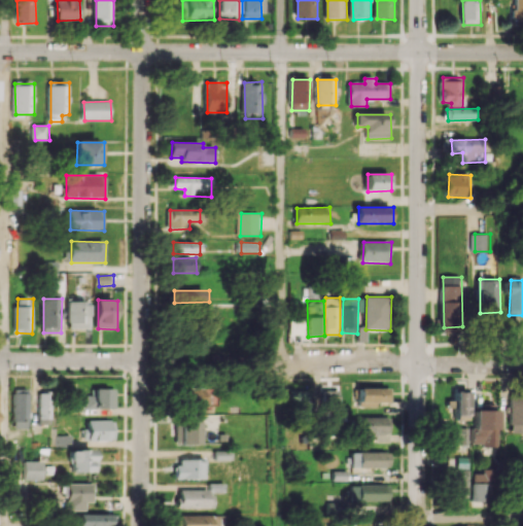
[(90,303),(70,303),(70,328),(90,328),(90,303)]
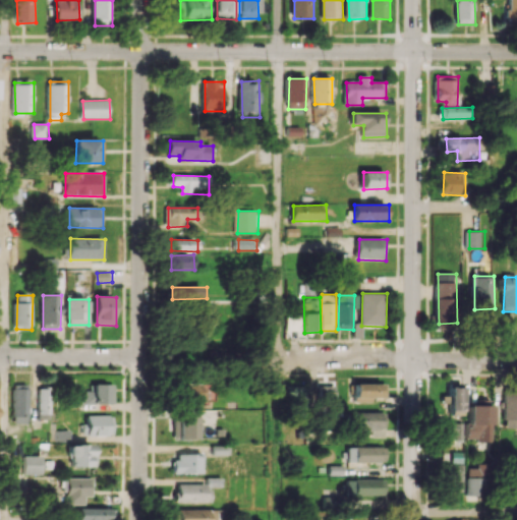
[(217,385),(180,384),(180,402),(217,403),(217,385)]
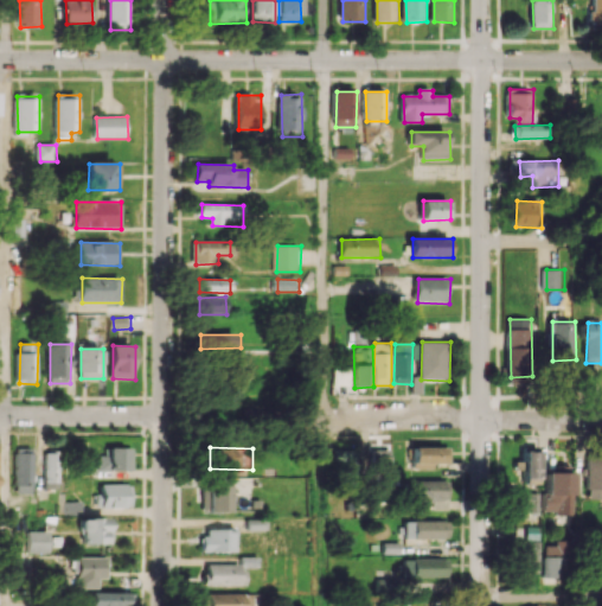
[(452,448),(415,447),(415,470),(436,470),(436,465),(452,465),(452,448)]
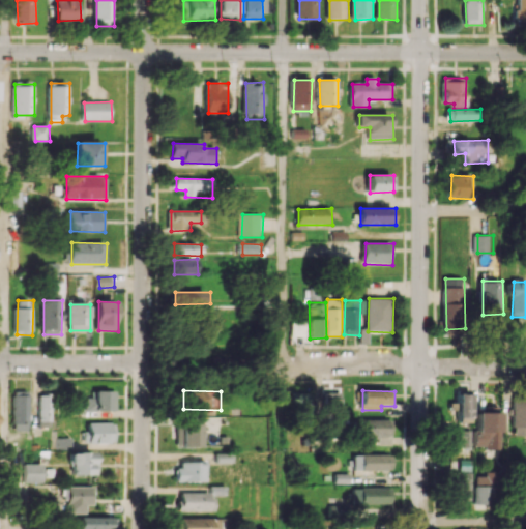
[(31,391),(17,391),(16,431),(30,431),(31,391)]
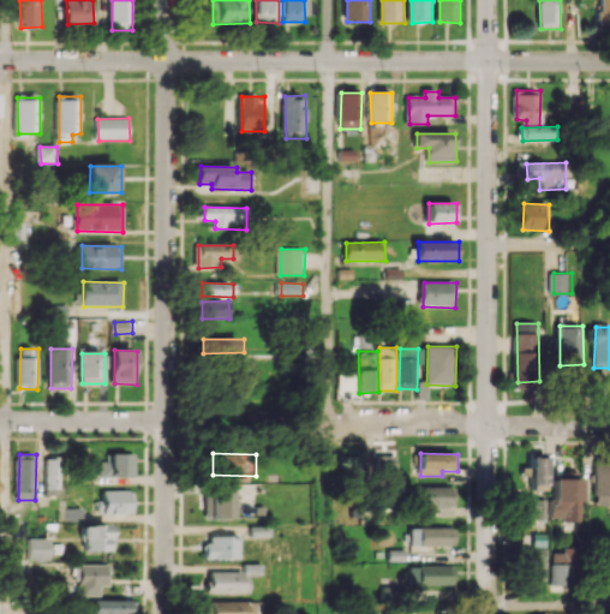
[(138,478),(138,454),(114,454),(114,463),(105,462),(105,477),(138,478)]
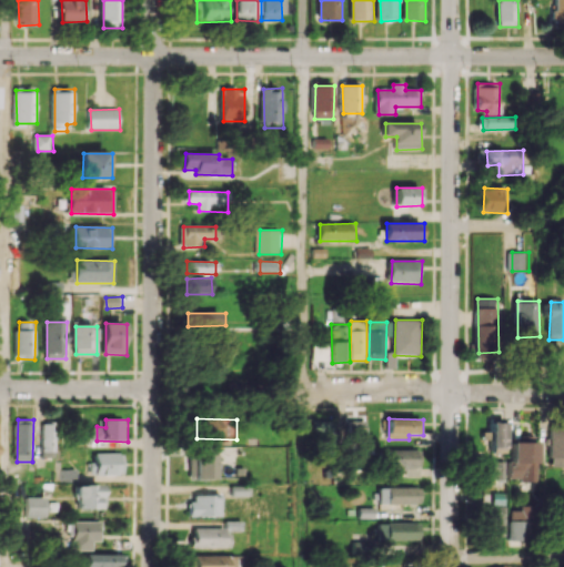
[(369,421),(351,422),(351,455),(370,455),(369,421)]
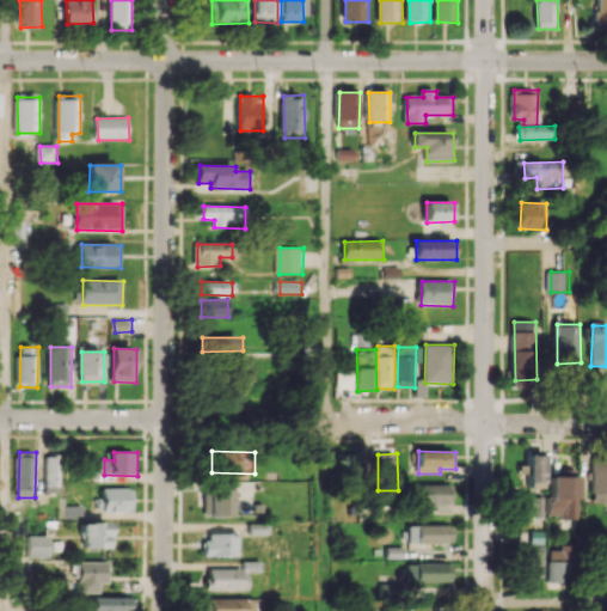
[(362,454),(342,454),(342,474),(363,474),(362,454)]
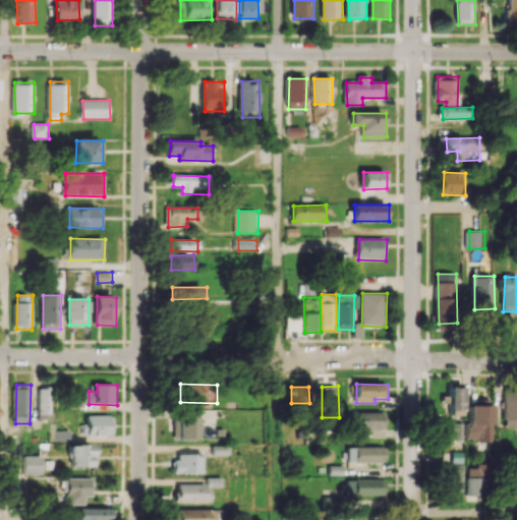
[(466,388),(453,388),(453,415),(466,415),(466,388)]
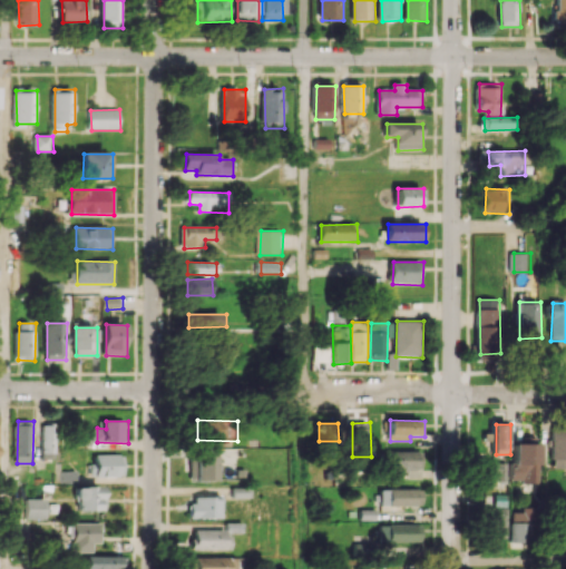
[(58,425),(45,427),(46,460),(58,459),(58,425)]
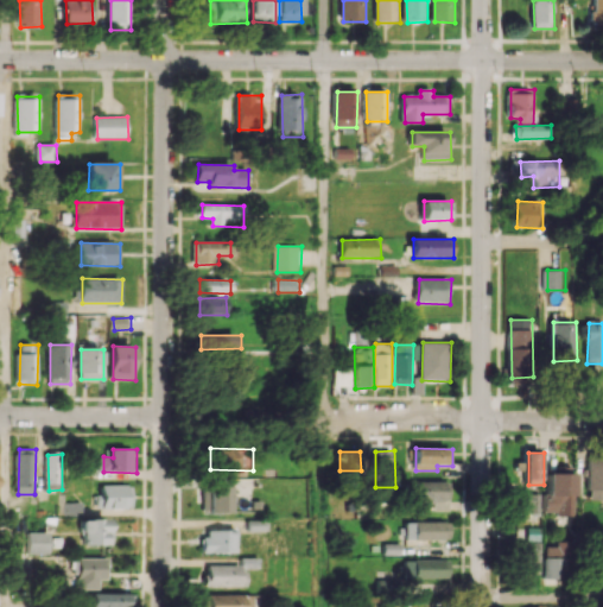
[(602,461),(592,461),(592,501),(602,500),(602,461)]
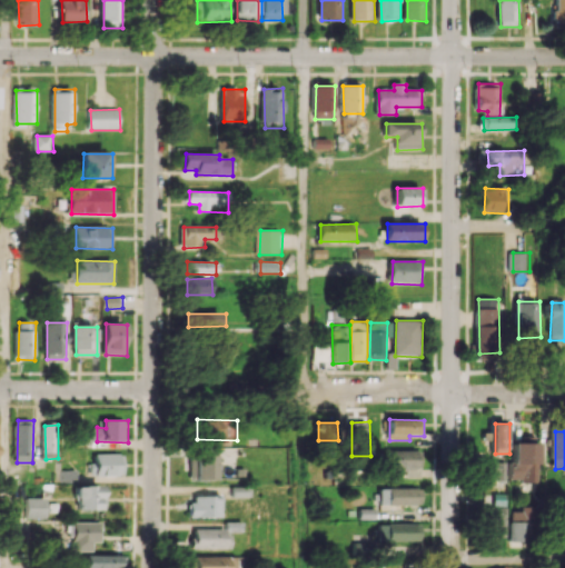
[(542,444),(514,444),(515,481),(543,481),(542,444)]
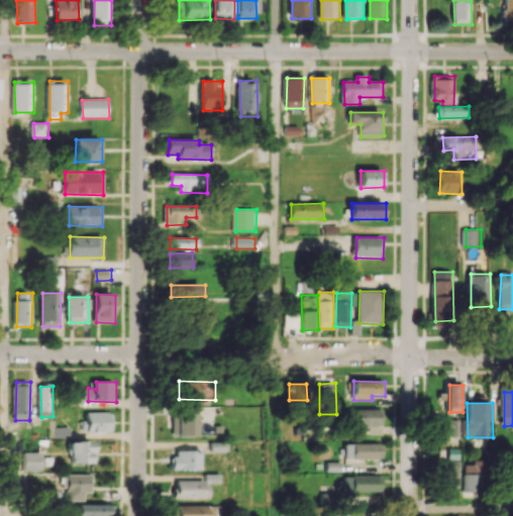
[(385,410),(353,409),(353,427),(371,427),(371,434),(384,435),(385,410)]
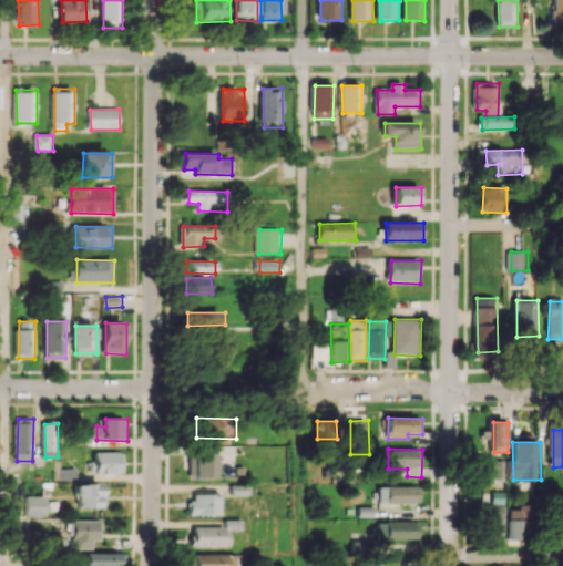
[(126,453),(99,453),(99,475),(126,475),(126,453)]
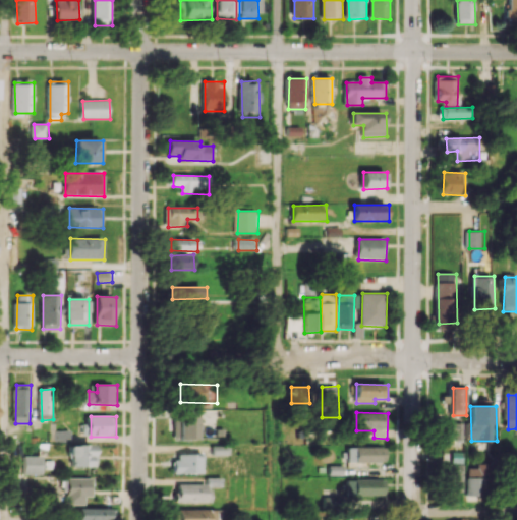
[(197,441),(198,417),(180,416),(180,440),(197,441)]
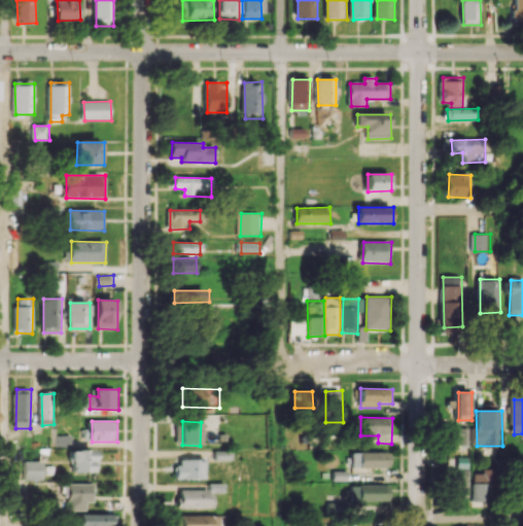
[(472,445),(472,428),(446,429),(447,446),(472,445)]
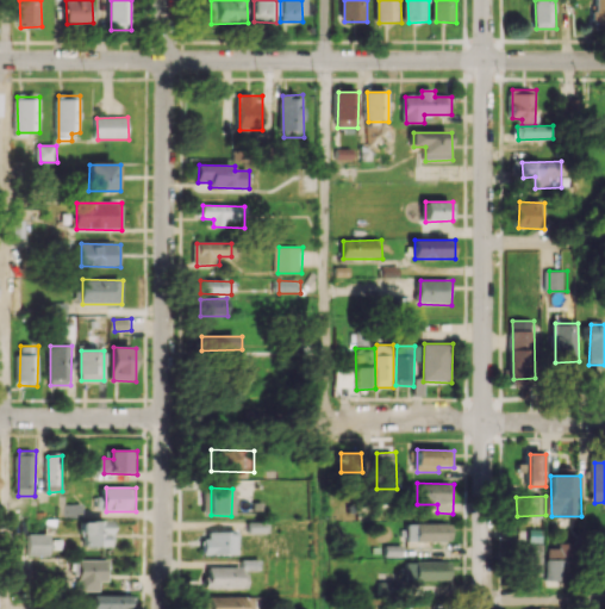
[(113,522),(86,522),(86,547),(112,547),(113,522)]
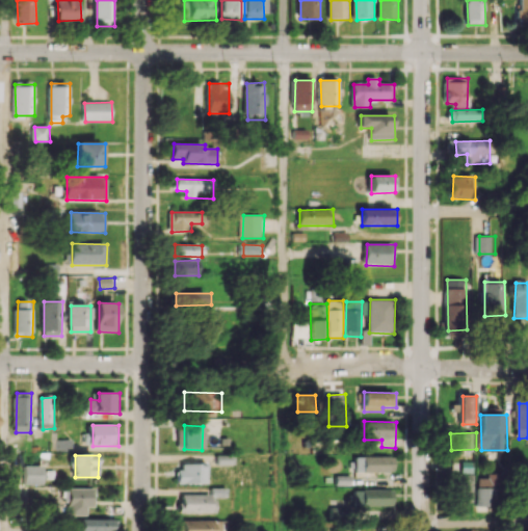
[(396,456),(358,457),(358,473),(397,473),(396,456)]
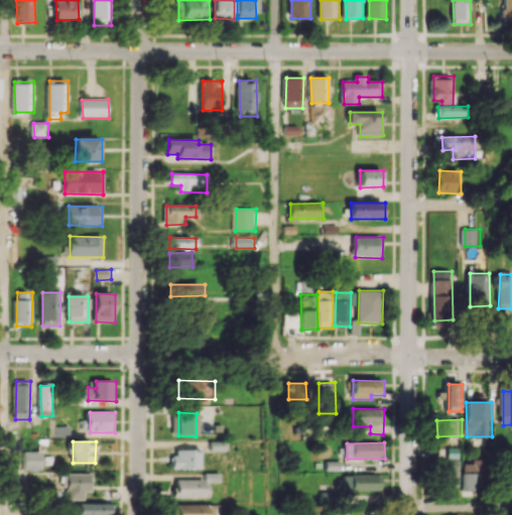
[(201,470),(202,451),(174,449),(174,470),(201,470)]
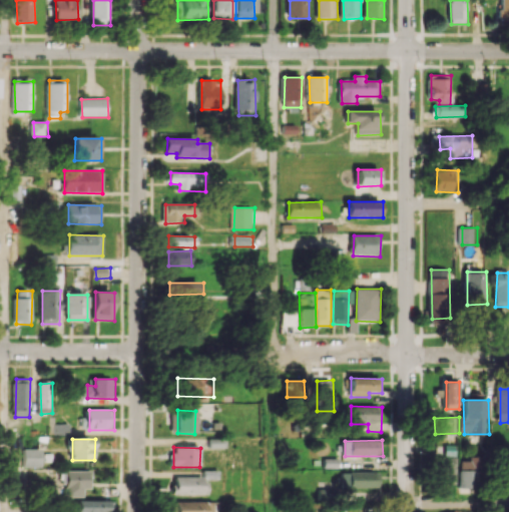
[(26,467),(43,467),(43,449),(25,450),(26,467)]
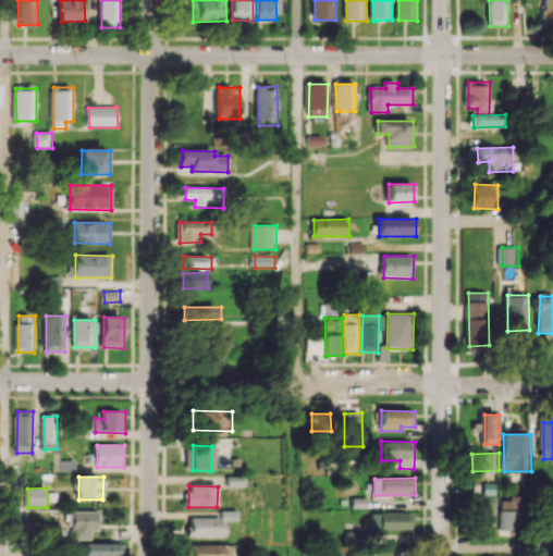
[(500,497),(480,497),(480,526),(500,527),(500,497)]
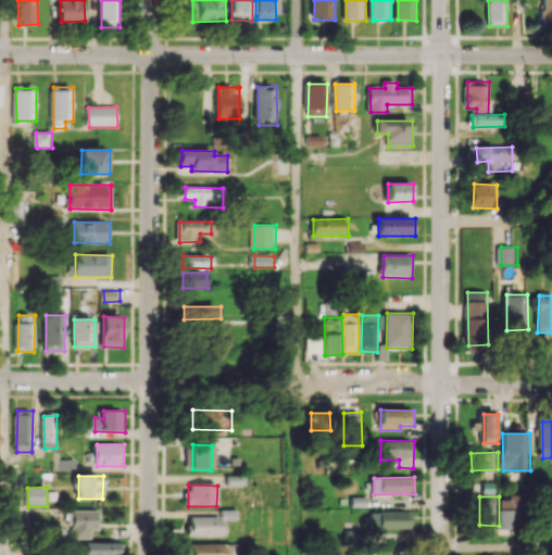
[(501,531),(524,531),(525,496),(502,496),(501,531)]
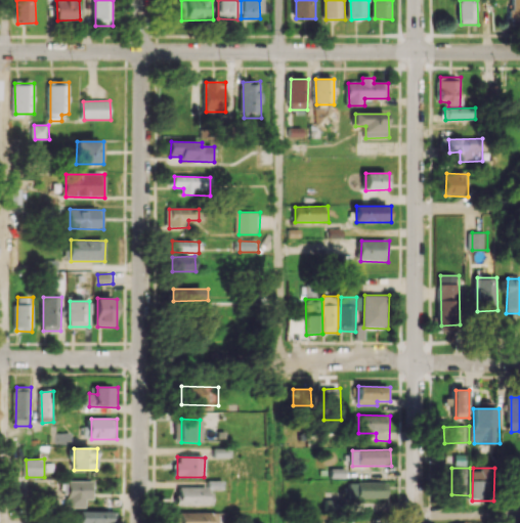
[(95,499),(95,481),(70,481),(71,509),(89,508),(88,499),(95,499)]
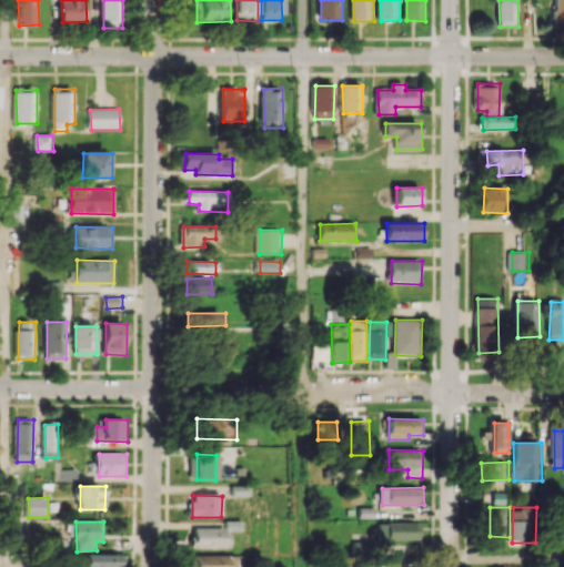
[(231,549),(231,533),(242,534),(242,522),(227,522),(227,528),(194,528),(193,548),(231,549)]
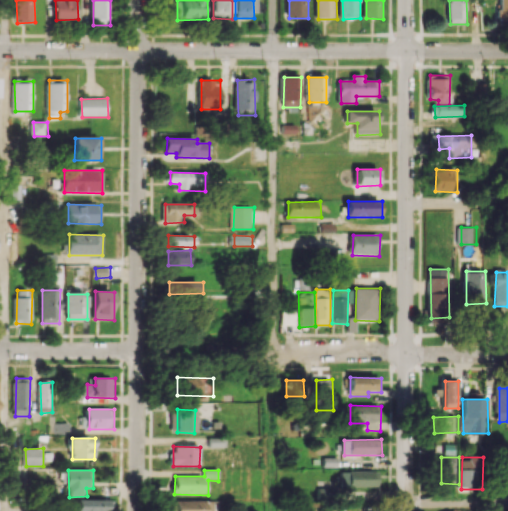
[(382,472),(344,471),(343,488),(381,489),(382,472)]
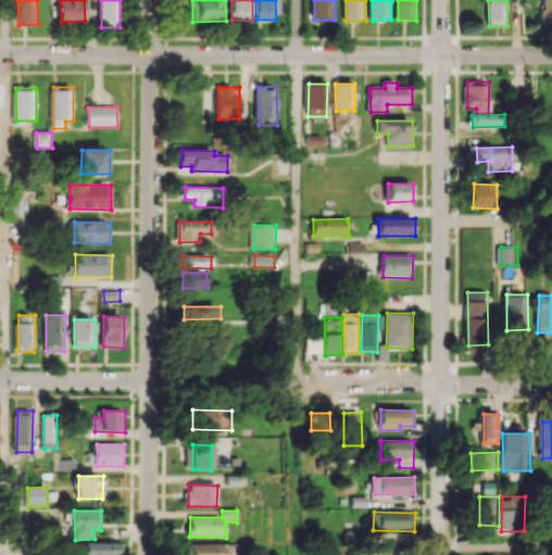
[(123,554),(124,544),(88,543),(87,554),(123,554)]
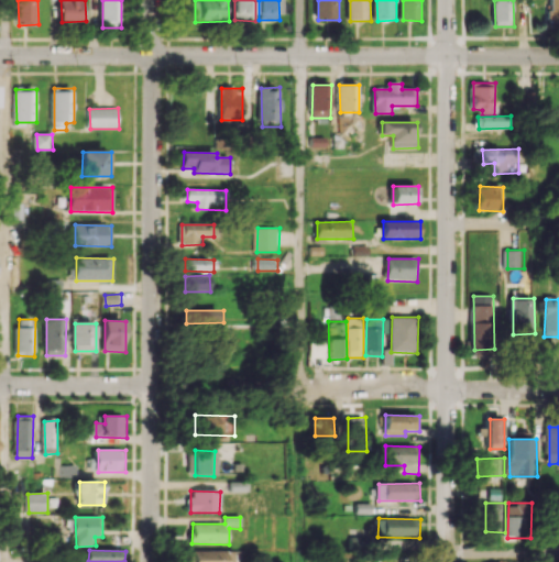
[(234,561),(236,551),(190,550),(189,561),(234,561)]
